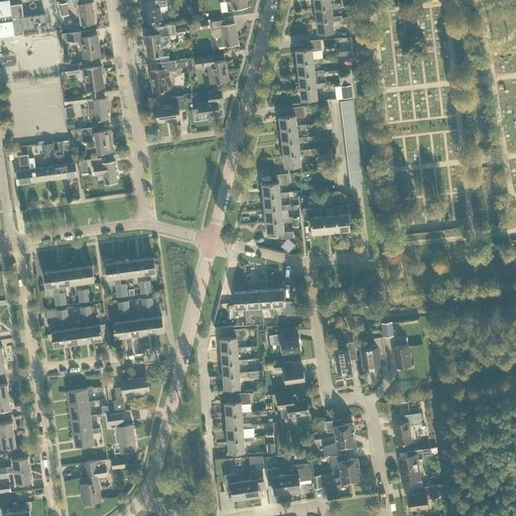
[(0,0),(0,35),(23,33),(22,28),(46,25),(45,13),(23,16),(22,3),(10,4),(9,0),(0,0)]
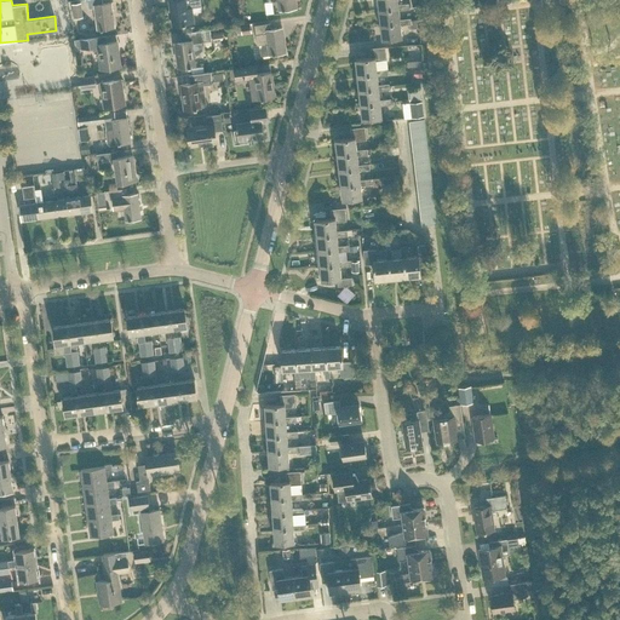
[(112,1),(103,3),(102,0),(87,0),(89,9),(93,7),(97,29),(115,27),(112,1)]
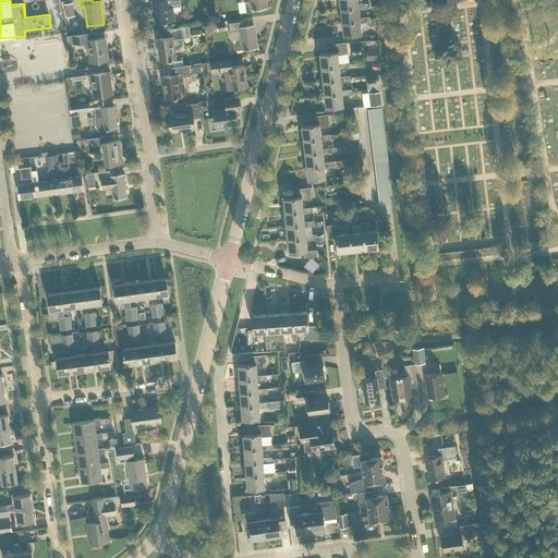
[(172,7),(181,5),(180,0),(152,0),(156,23),(174,20),(172,7)]
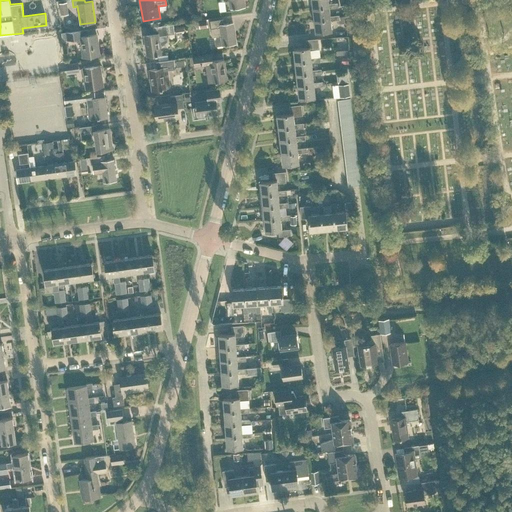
[(220,11),(226,10),(231,10),(231,8),(245,6),(243,0),(223,0),(223,1),(218,2),(220,11)]
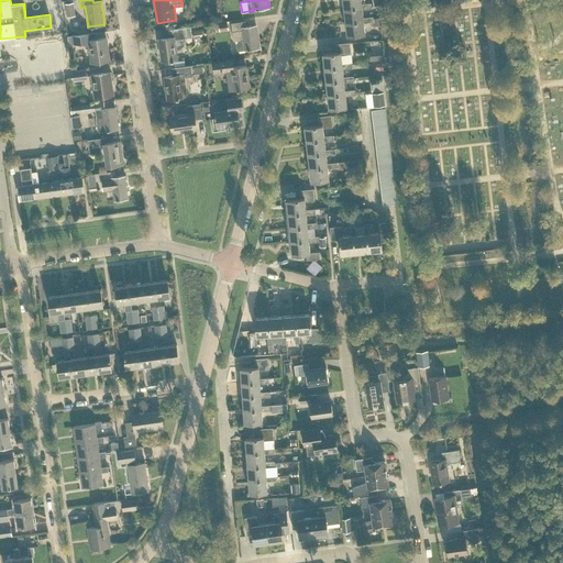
[(76,15),(74,1),(65,2),(66,17),(76,15)]
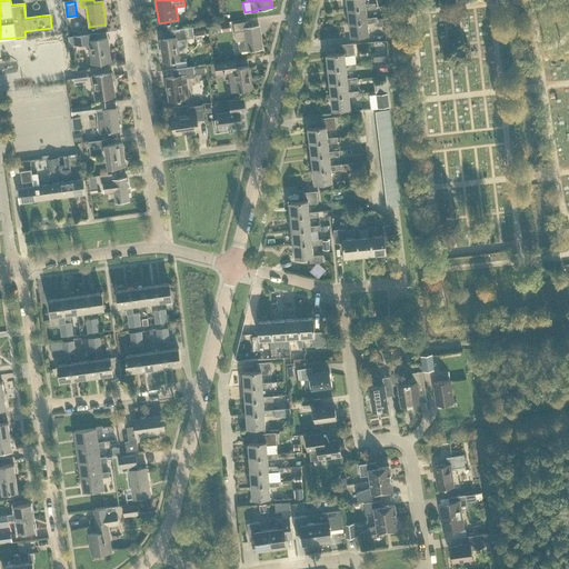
[(367,19),(367,18),(366,9),(376,8),(375,2),(366,3),(366,6),(348,8),(349,21),(367,19)]
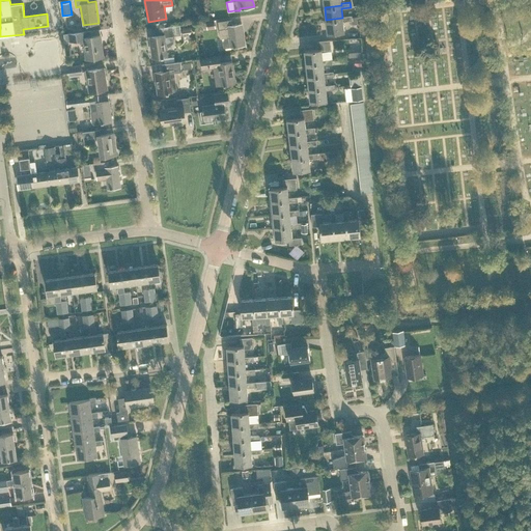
[(343,21),(351,20),(351,24),(358,23),(357,17),(359,17),(358,11),(351,12),(352,16),(342,17),(342,18),(326,20),(328,33),(344,31),(343,21)]
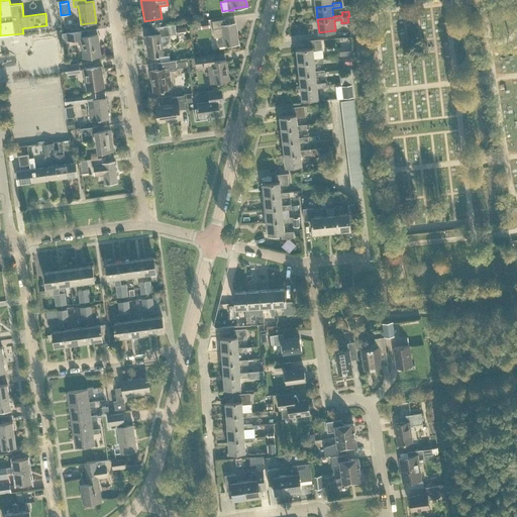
[(225,45),(237,43),(234,23),(226,24),(225,19),(212,21),(214,37),(218,36),(218,38),(217,40),(217,44),(219,45),(225,45)]
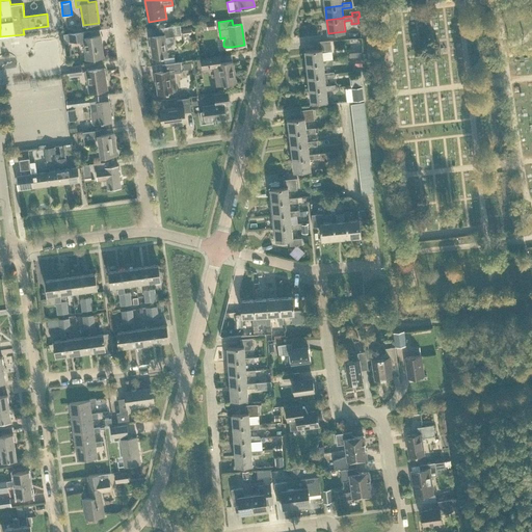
[(181,34),(180,25),(159,27),(160,34),(151,36),(154,57),(166,55),(165,47),(168,47),(174,42),(173,35),(181,34)]
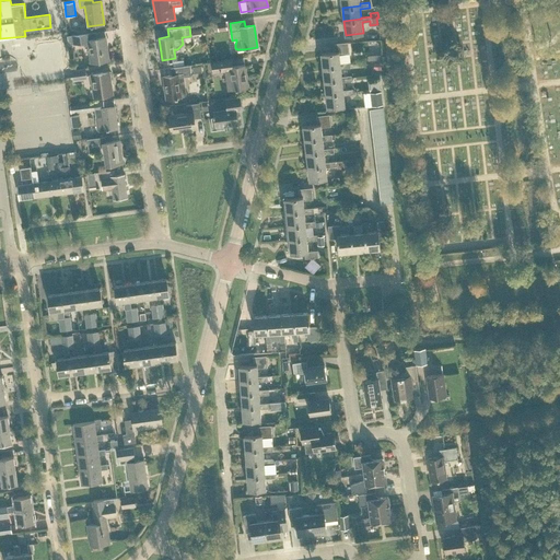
[(91,61),(108,59),(105,36),(96,38),(96,32),(67,36),(68,44),(83,42),(84,46),(89,45),(91,61)]
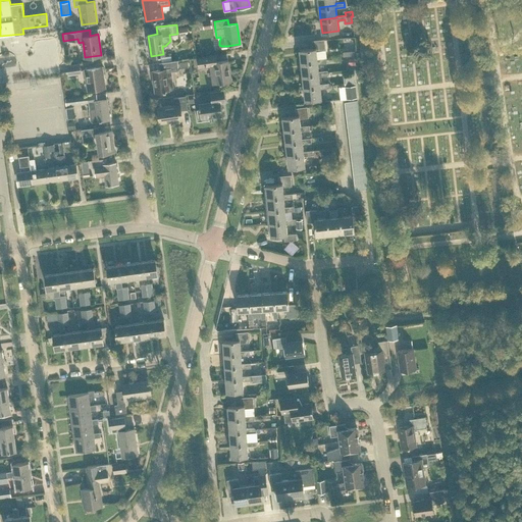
[(317,60),(317,58),(316,51),(325,50),(324,39),(312,41),(313,48),(299,49),(301,62),(317,60)]
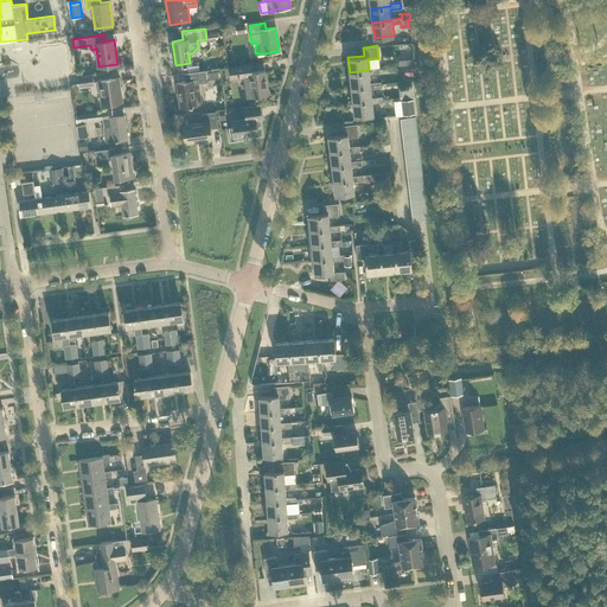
[(248,97),(268,95),(264,70),(254,71),(251,71),(250,64),(229,66),(224,68),(225,78),(231,78),(231,80),(244,77),(248,97)]
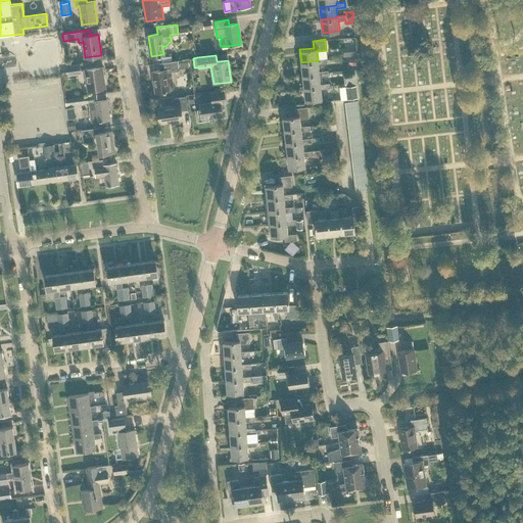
[(319,74),(319,72),(318,63),(327,62),(327,57),(318,58),(318,60),(301,62),(302,75),(319,74)]
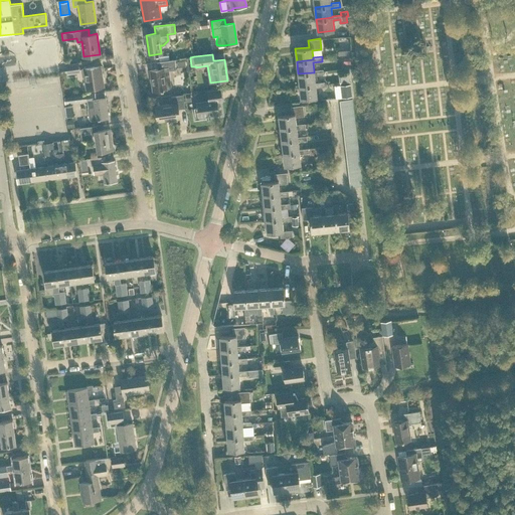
[(153,91),(166,89),(169,89),(171,86),(169,69),(176,68),(174,59),(169,60),(159,61),(157,62),(158,68),(150,69),(153,91)]
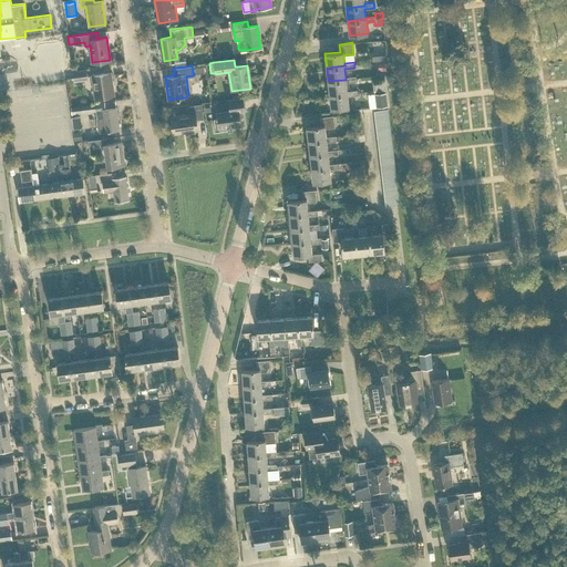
[(89,80),(86,69),(73,71),(74,82),(89,80)]
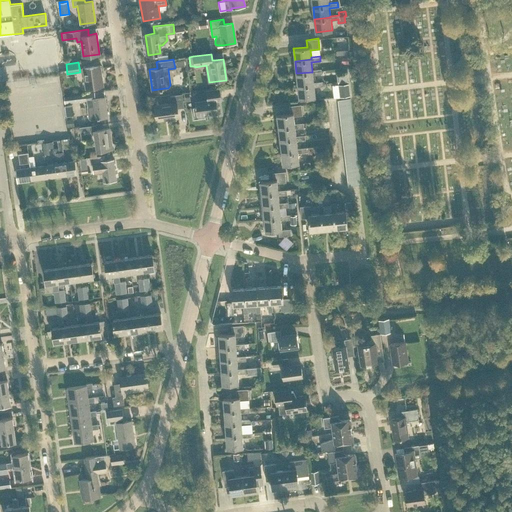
[(89,87),(103,85),(100,65),(83,67),(84,80),(88,80),(89,87)]
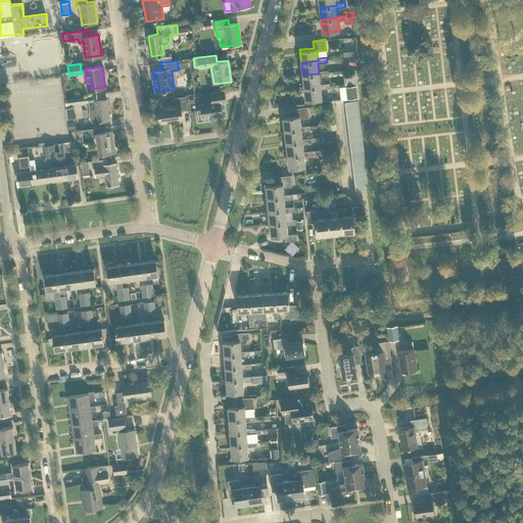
[(321,86),(321,84),(320,76),(329,75),(328,70),(319,72),(319,74),(302,75),(304,88),(321,86)]
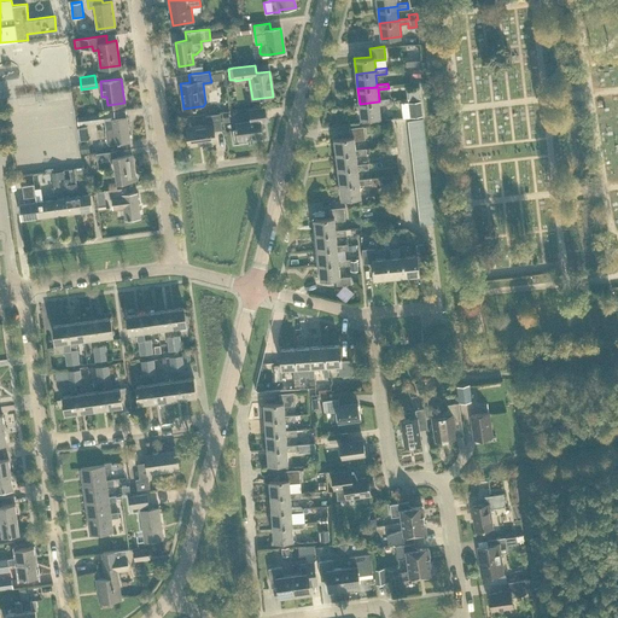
[(379,105),(390,104),(389,98),(379,99),(379,101),(360,104),(361,118),(380,117),(379,105)]
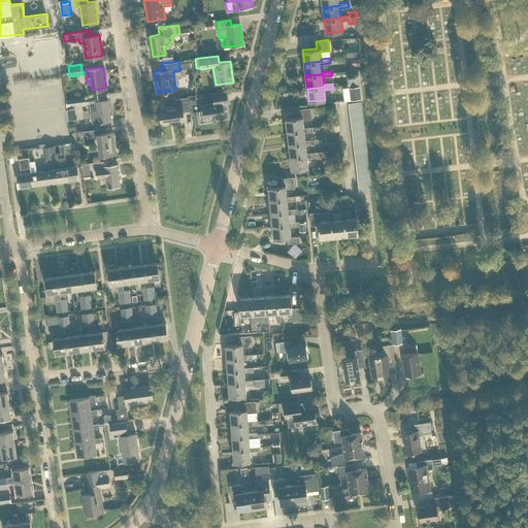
[(361,99),(360,86),(349,87),(350,100),(361,99)]
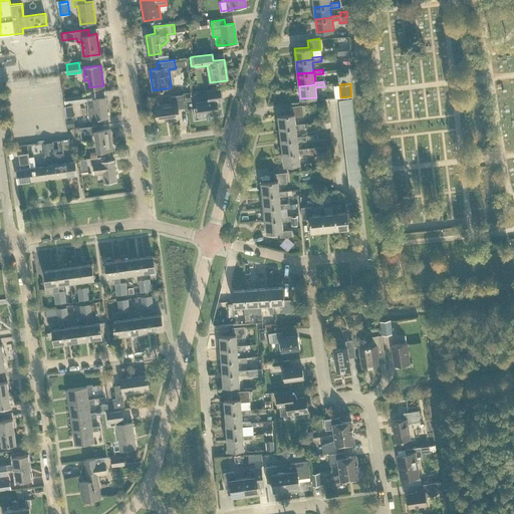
[(206,114),(219,112),(217,100),(222,99),(220,89),(208,91),(209,101),(196,102),(197,107),(194,107),(195,115),(195,114),(196,118),(195,118),(195,119),(199,118),(205,117),(205,118),(206,118),(206,114)]
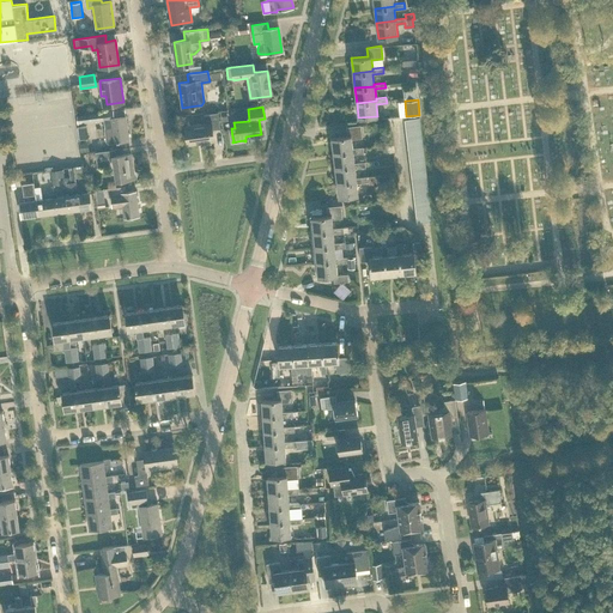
[(129,140),(126,115),(114,117),(113,110),(102,111),(102,113),(89,114),(77,116),(78,123),(89,122),(103,120),(107,140),(109,143),(129,140)]
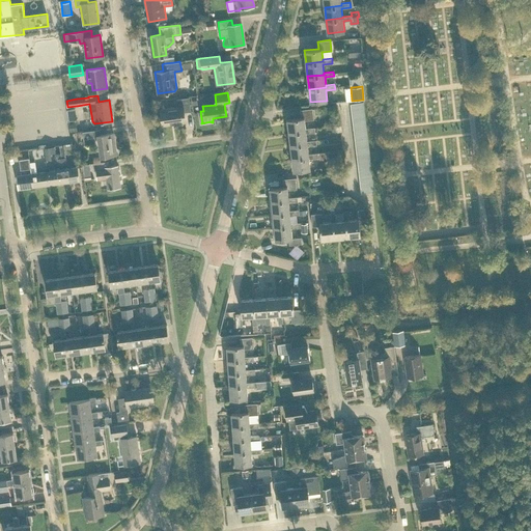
[(184,111),(191,110),(189,96),(176,99),(177,106),(160,109),(162,123),(173,122),(173,123),(185,121),(184,111)]
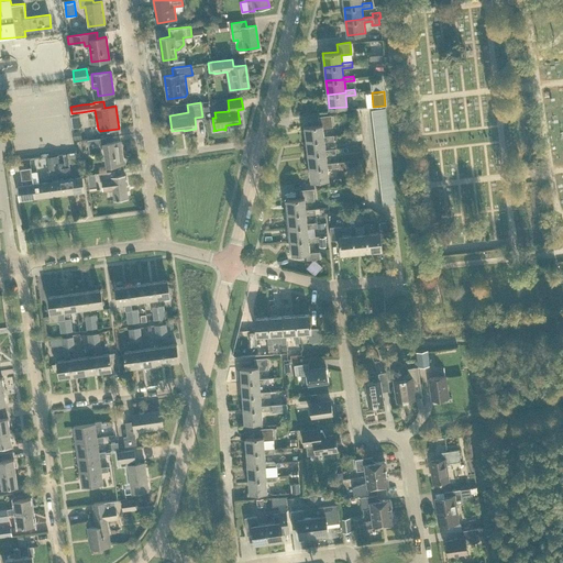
[(324,139),(323,136),(322,128),(332,127),(331,114),(318,117),(319,124),(305,127),(306,141),(324,139)]
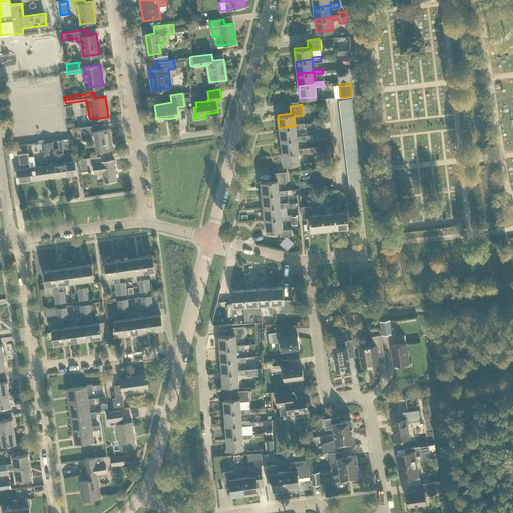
[(297,138),(297,136),(296,128),(305,127),(304,123),(295,124),(296,126),(279,128),(281,140),(297,138)]
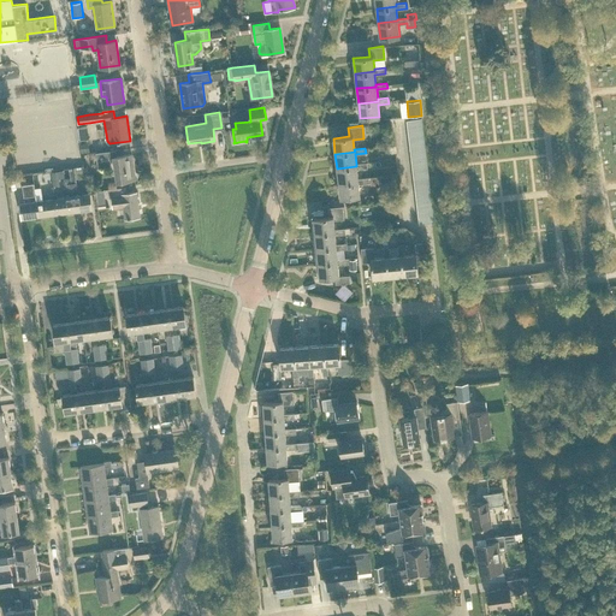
[(118,182),(135,179),(131,154),(117,157),(116,150),(95,153),(98,167),(110,166),(112,160),(114,160),(118,182)]
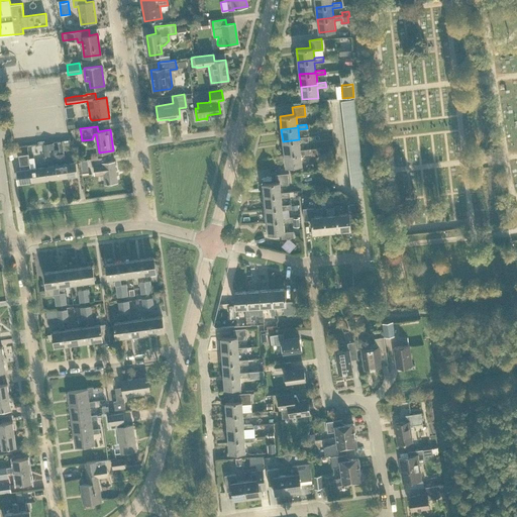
[(300,151),(300,149),(299,142),(308,141),(308,136),(299,137),(299,139),(283,141),(284,153),(300,151)]
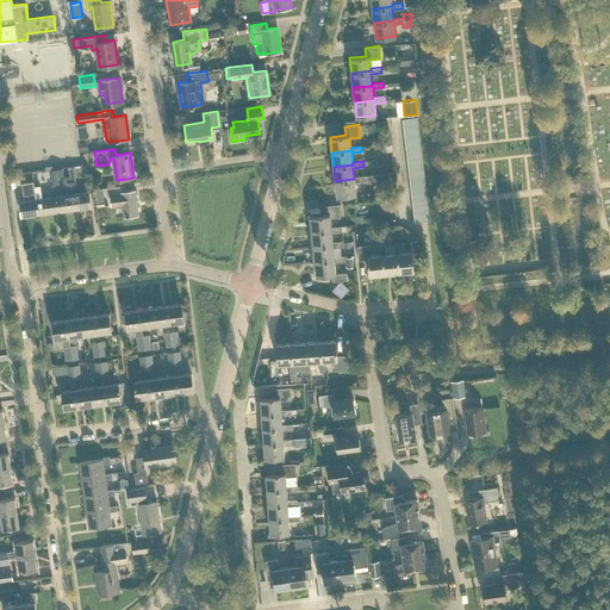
[(64,176),(63,168),(50,169),(53,184),(58,182),(57,176),(64,176)]
